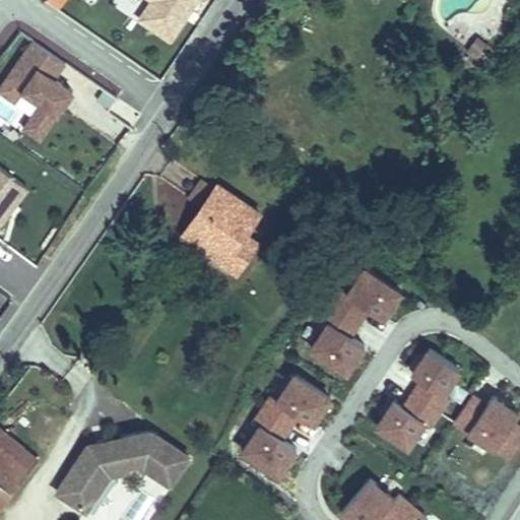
[(197,0),(148,0),(136,19),(170,43),(197,0)]
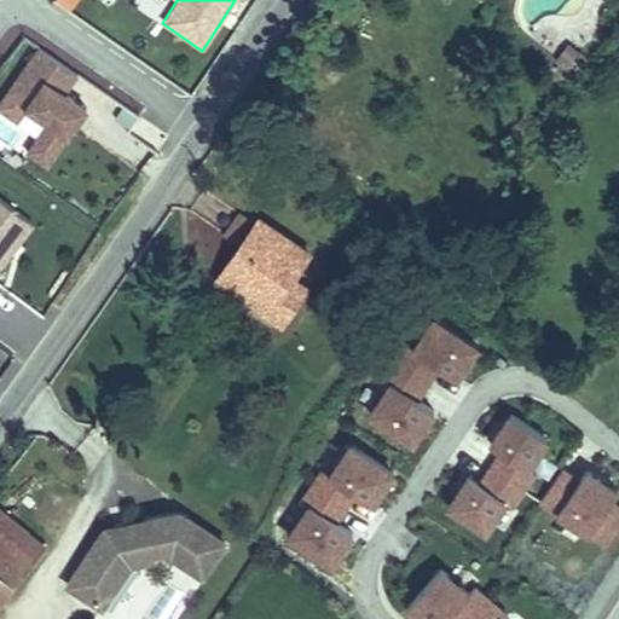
[(574,45),(563,61),(579,71),(590,56),(574,45)]
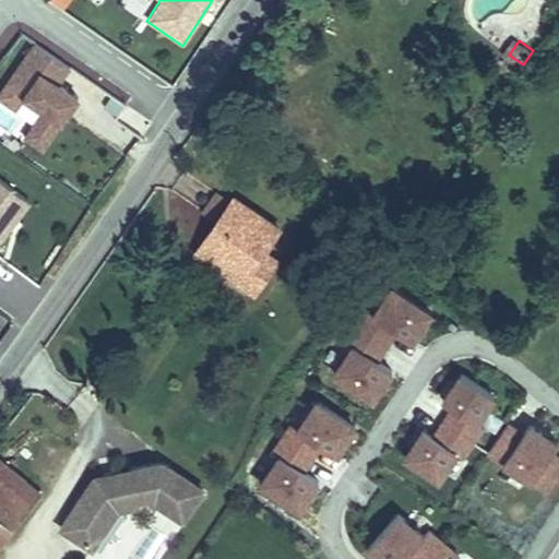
[(62,87),(74,68),(31,42),(0,93),(0,104),(16,114),(23,103),(40,113),(24,142),(47,155),(81,98),(62,87)]
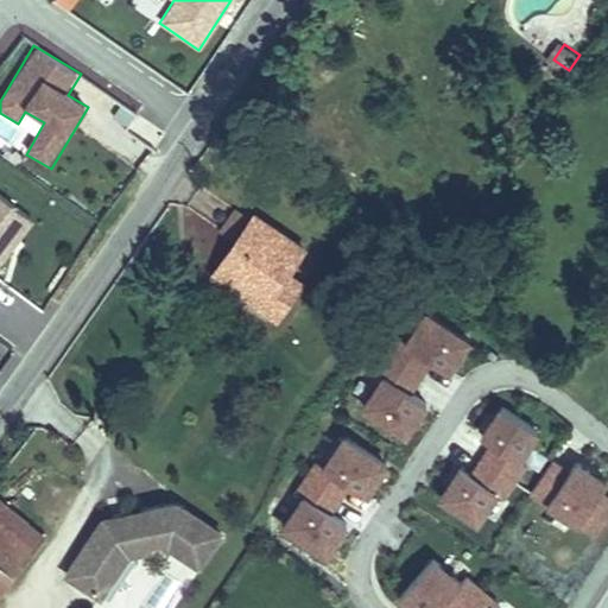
[(553,59),(551,64),(565,75),(569,70),(553,59)]
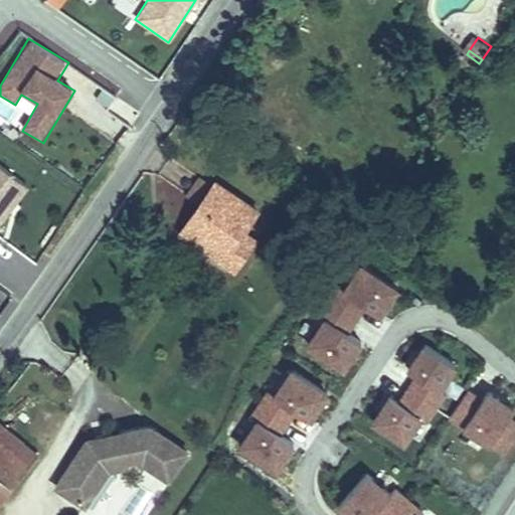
[(0,225),(29,185),(0,164),(0,225)]
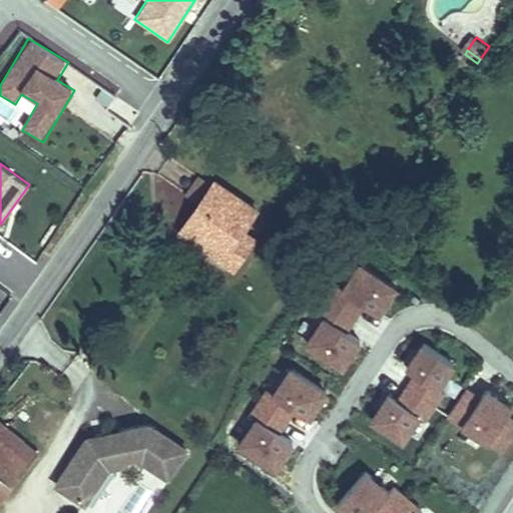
[(165,188),(173,194),(186,179),(178,172),(165,188)]
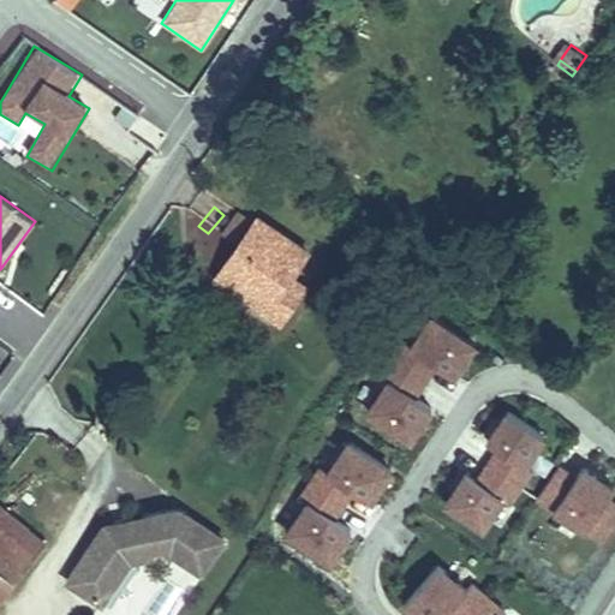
[(181,266),(207,286),(212,279),(237,300),(260,274),(278,251),(227,210),(224,215),(208,233),(181,266)]
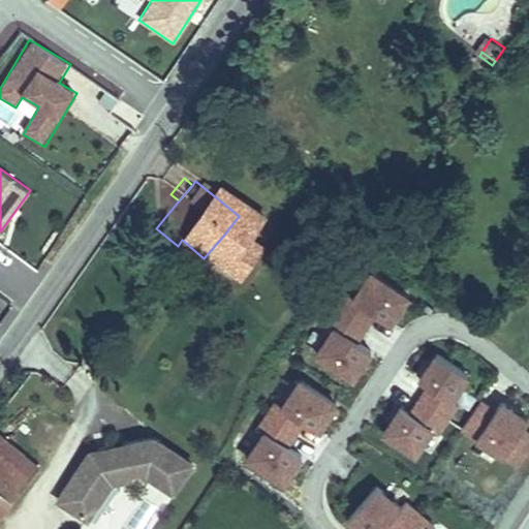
[(182,240),(178,246),(212,274),(236,246),(223,236),(204,258),(182,240)]
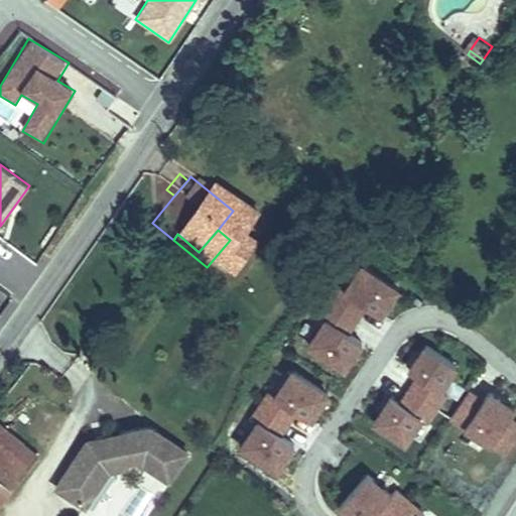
[(403,289),(354,264),(307,355),(349,376),(365,345),(351,338),(365,311),(386,323),(403,289)]
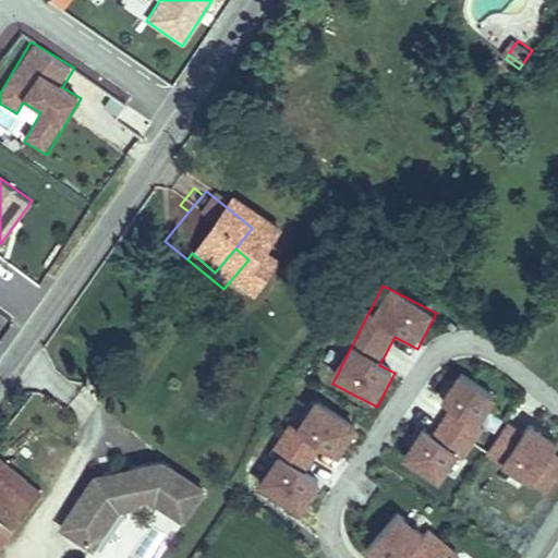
[(462,373),(440,404),(448,411),(432,434),(424,427),(400,462),(440,489),(502,401),(462,373)]
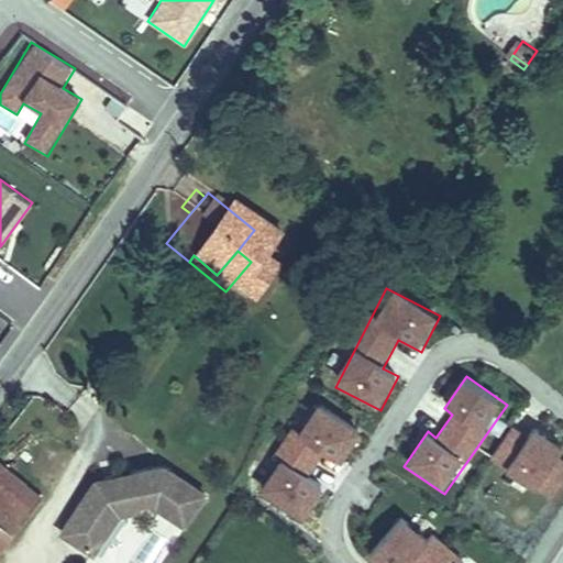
[(316,401),(256,490),(304,522),(364,432),(316,401)]
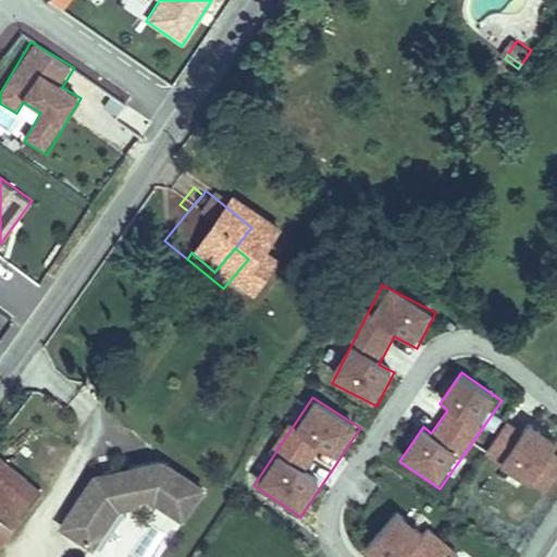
[(556,443),(507,415),(482,459),(539,491),(556,457),(556,443)]
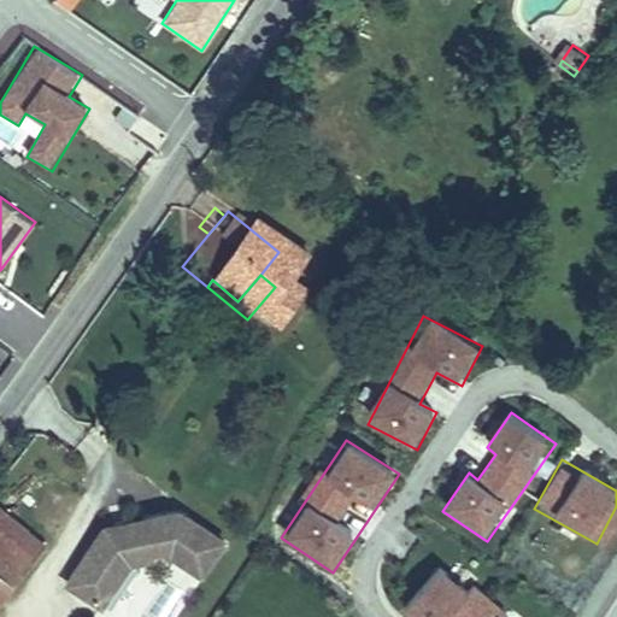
[(80,542),(42,597),(72,616),(77,616),(104,577),(146,569),(176,589),(199,557),(154,527),(80,542)]
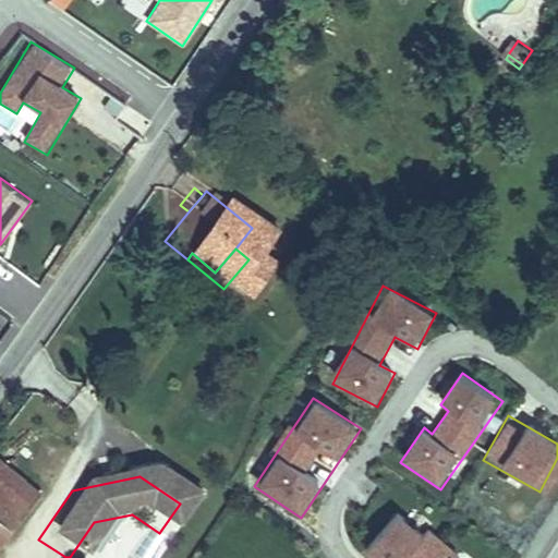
[(16,507),(0,493),(0,522),(2,524),(16,507)]
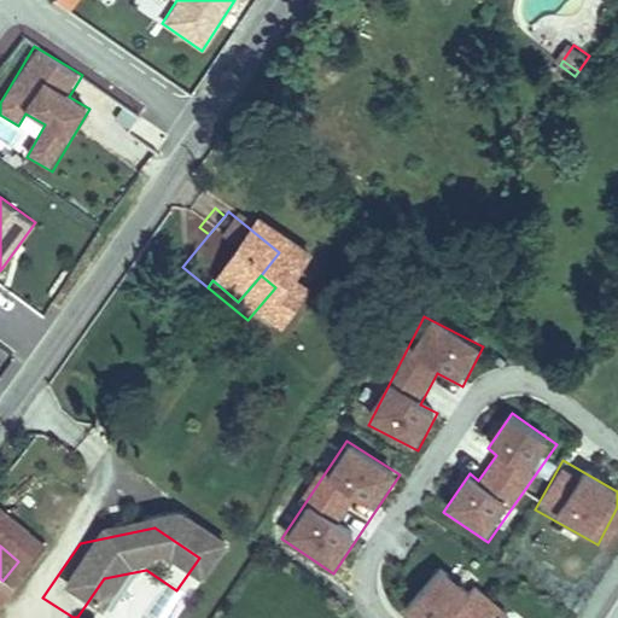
[(503,617),(508,612),(437,564),(402,614),(407,617),(503,617)]
